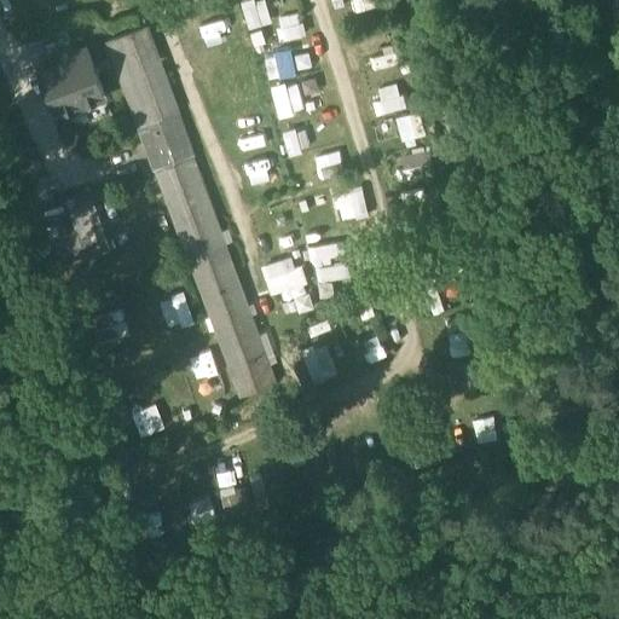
[(104,38),(116,69),(152,56),(140,24),(104,38)]
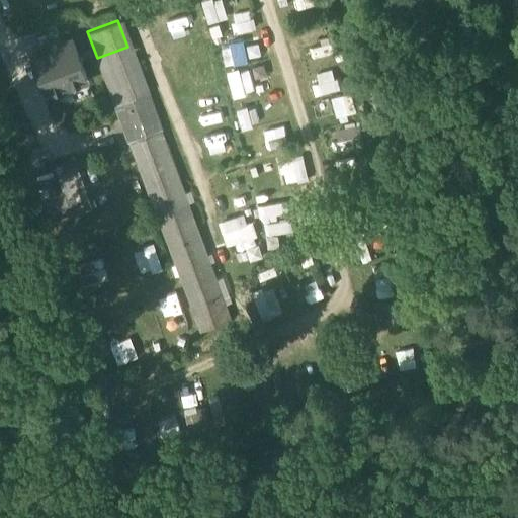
[(51,94),(56,96),(62,94),(65,88),(87,80),(72,41),(32,56),(47,95),(51,94)]
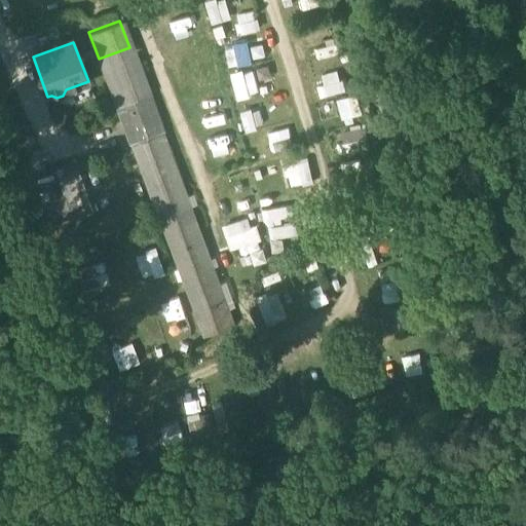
[(225,49),(229,65),(248,61),(243,44),(225,49)]
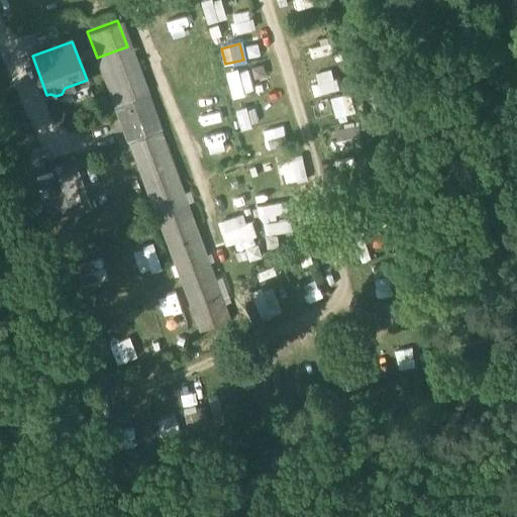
[(97,58),(114,104),(144,93),(127,46),(97,58)]
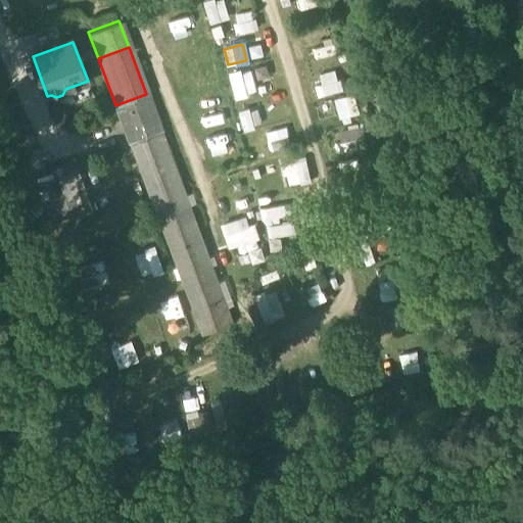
[(318,72),(321,92),(341,89),(338,68),(318,72)]
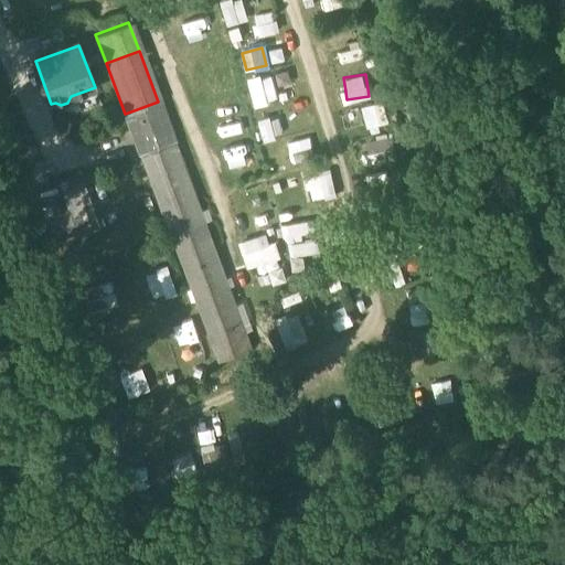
[(274,75),(251,78),(254,102),(277,99),(274,75)]
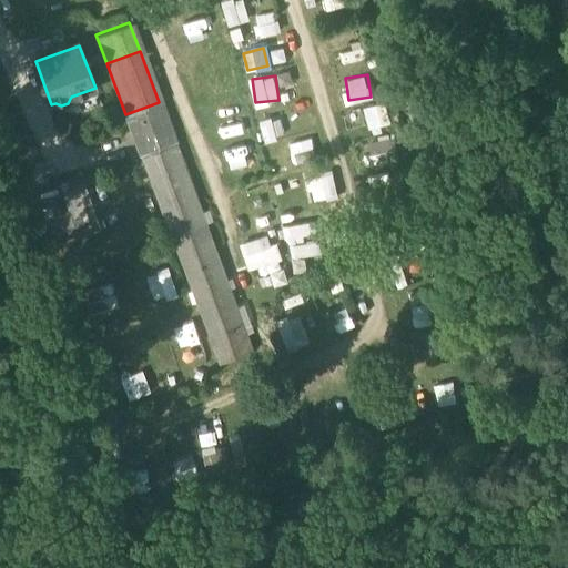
[(386,100),(364,105),(369,129),(392,124),(386,100)]
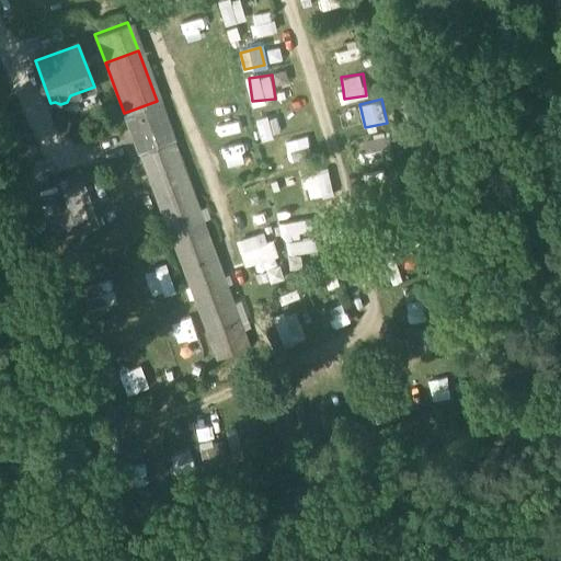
[(124,113),(132,135),(164,123),(157,101),(124,113)]
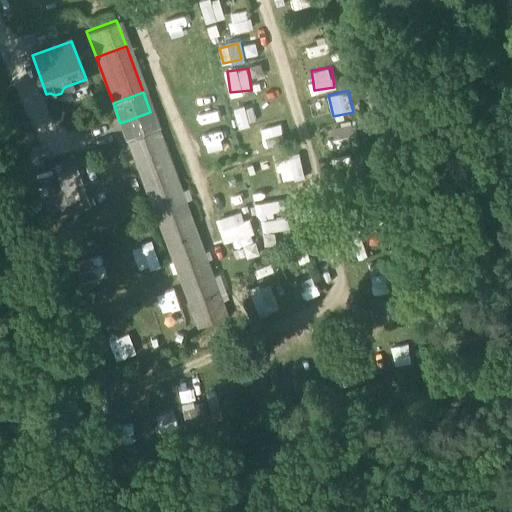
[(230,99),(234,118),(257,114),(252,94),(230,99)]
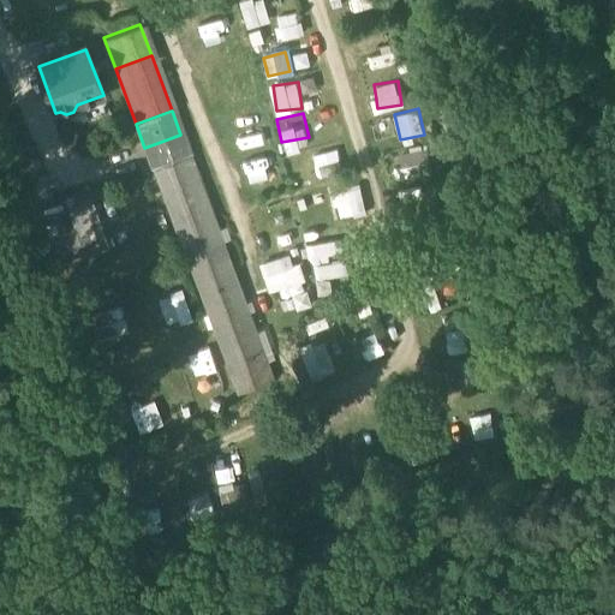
[(144,148),(151,169),(189,155),(180,135),(144,148)]
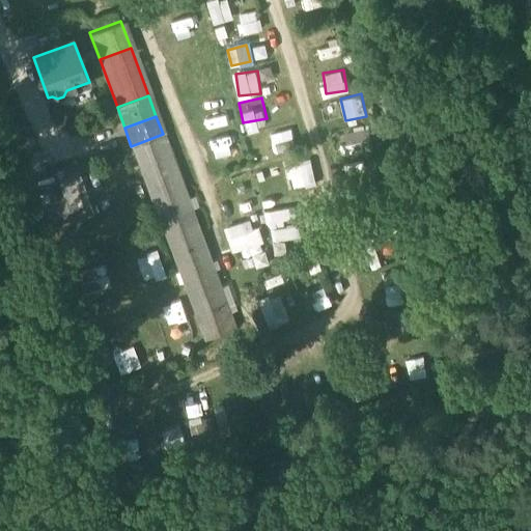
[(131,146),(159,222),(191,211),(163,134),(131,146)]
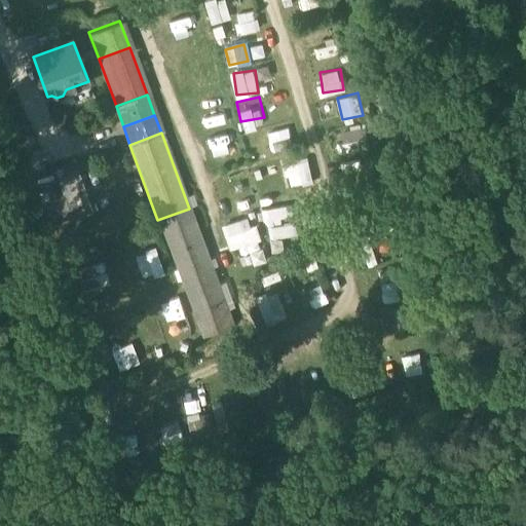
[(291,184),(312,179),(308,157),(287,161),(291,184)]
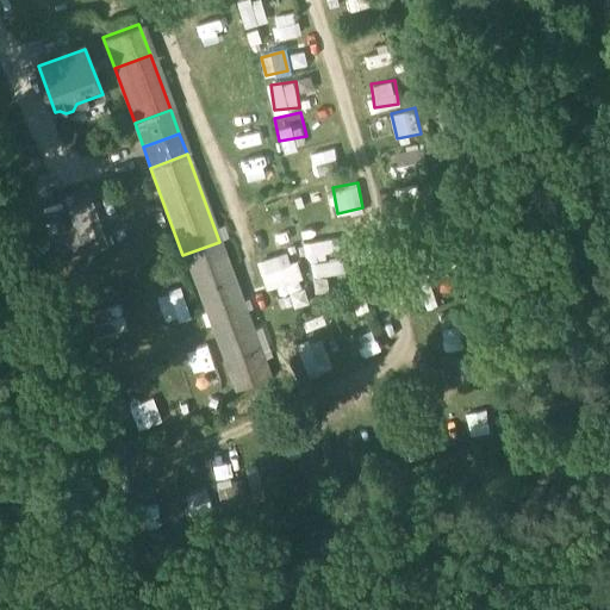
[(73,234),(76,246),(104,237),(87,186),(60,194),(66,212),(47,218),(53,240),(73,234)]
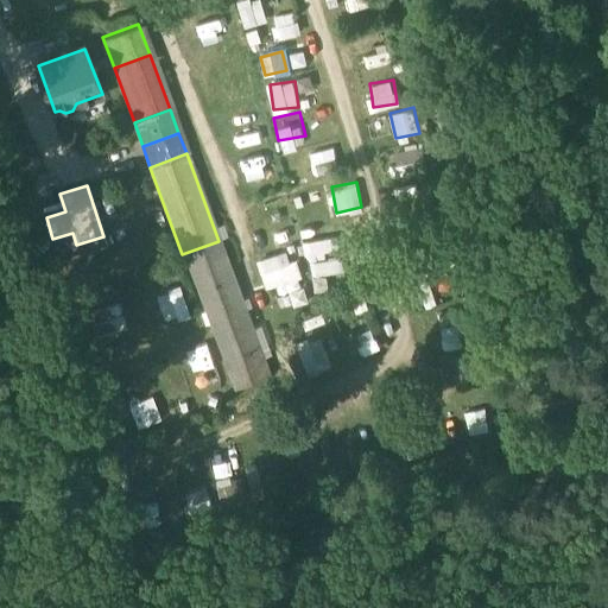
[(327,273),(343,271),(342,257),(327,259),(325,249),(340,248),(337,236),(306,240),(312,291),(328,289),(327,273)]
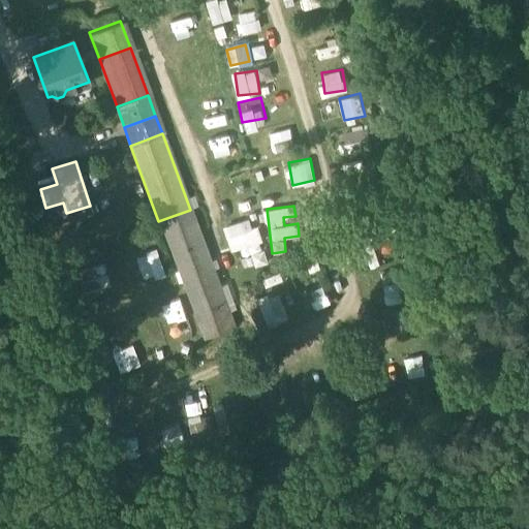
[(215,279),(190,210),(158,221),(196,324),(199,335),(229,323),(225,312),(234,309),(225,286),(219,289),(215,279)]
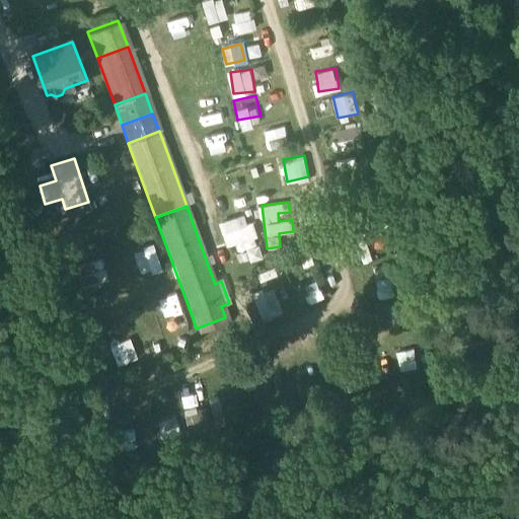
[(219,221),(226,246),(244,240),(247,250),(235,253),(238,264),(262,257),(248,212),(219,221)]
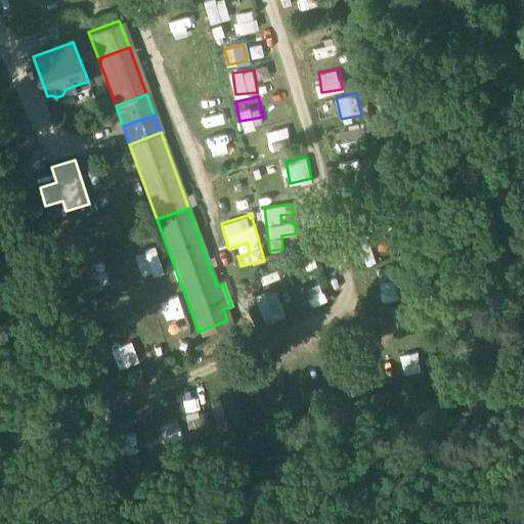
[(155,247),(135,254),(143,277),(164,270),(155,247)]
